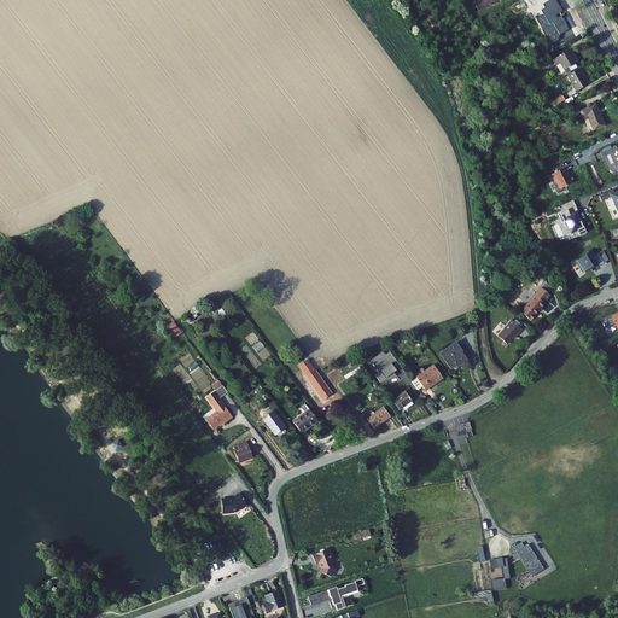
[(535,18),(549,45),(559,40),(560,34),(570,29),(554,0),(549,0),(542,5),(544,7),(541,10),(543,13),(535,18)]
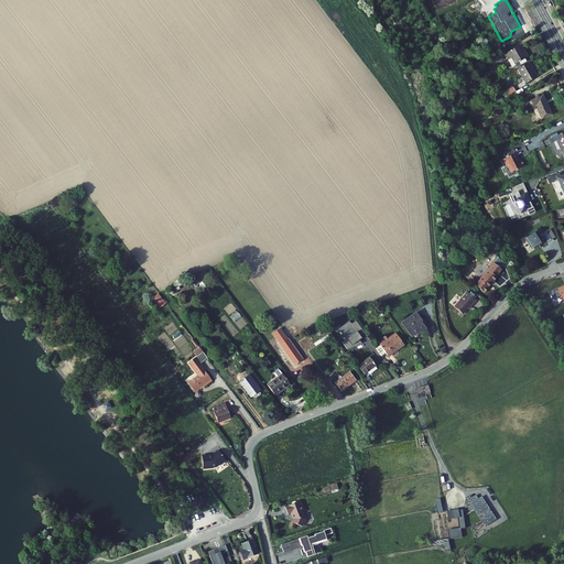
[(517,44),(500,54),(503,60),(508,57),(512,64),(523,57),(525,54),(523,50),(520,51),(517,44)]
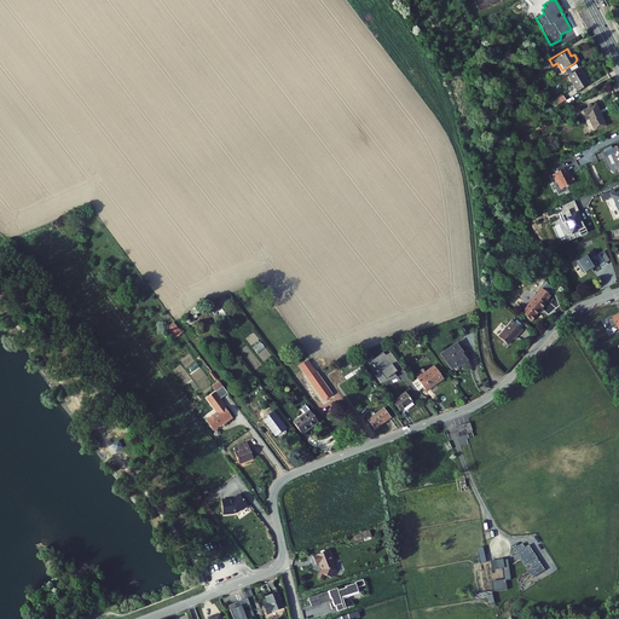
[(579,69),(566,76),(576,93),(588,86),(583,77),(584,77),(579,69)]
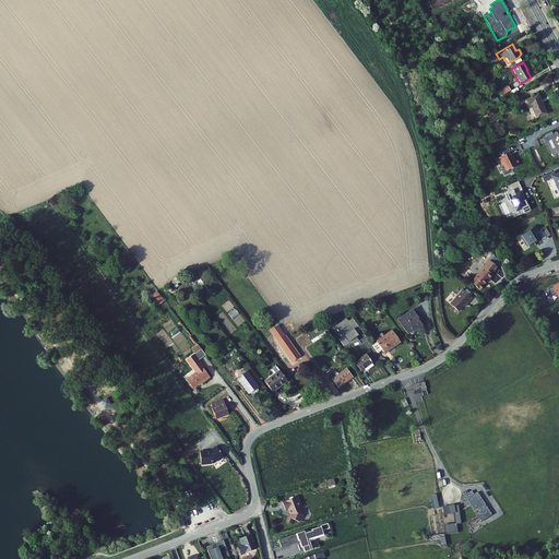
[(538,93),(526,99),(530,105),(533,103),(539,116),(548,111),(538,93)]
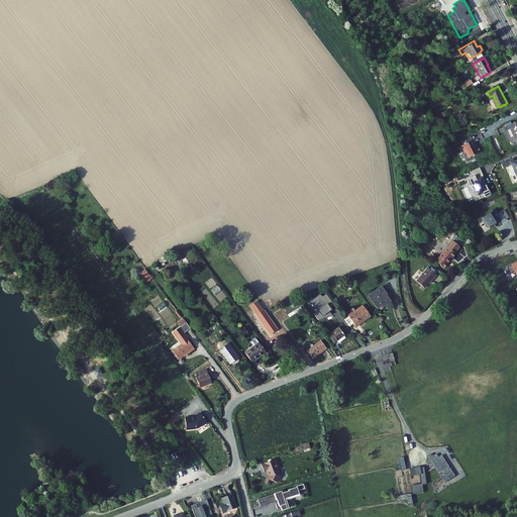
[(478,146),(477,144),(477,143),(475,139),(463,144),(467,151),(468,151),(470,154),(473,156),(483,150),(480,145),(478,146)]
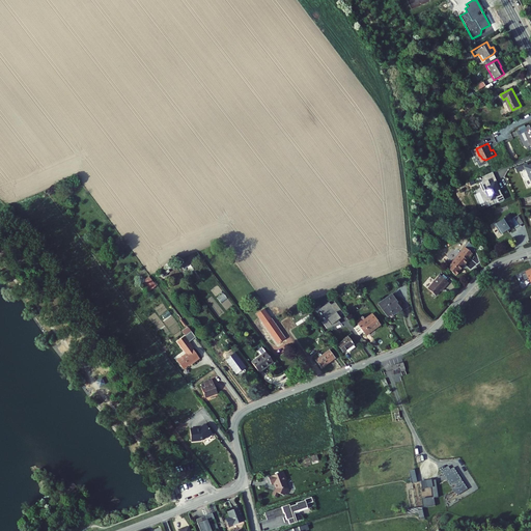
[(497,180),(493,173),(483,177),(484,180),(480,183),(483,191),(485,190),(487,195),(490,194),(492,199),(494,198),(496,202),(504,199),(499,189),(498,190),(497,187),(495,182),(497,180)]
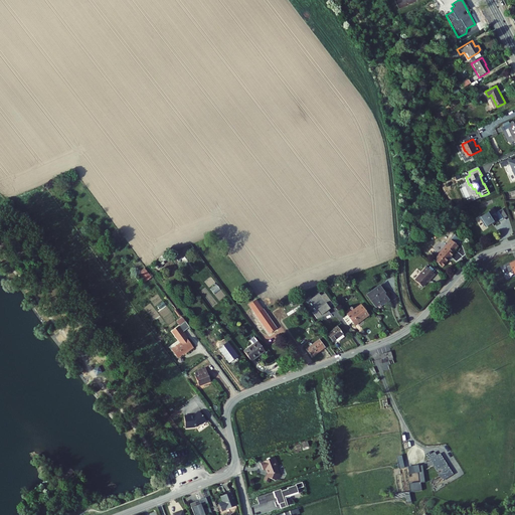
[(492,209),(480,218),(486,227),(493,221),(492,220),(497,217),(500,222),(505,218),(499,210),(495,213),(492,209)]
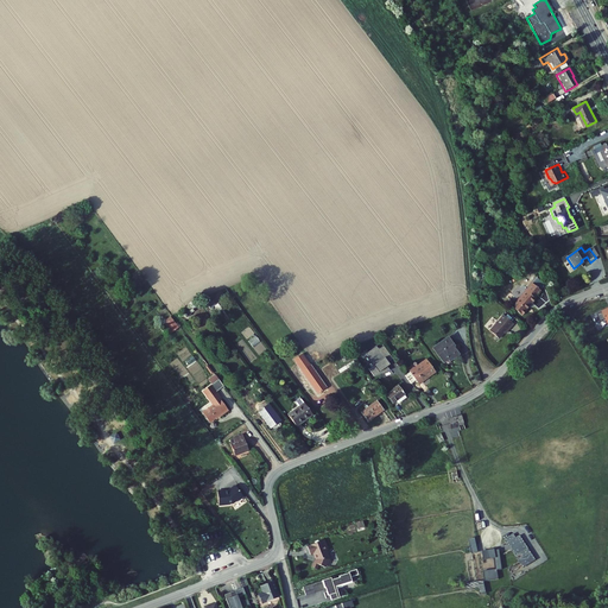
[(531,285),(514,304),(523,311),(533,299),(534,301),(540,293),(531,285)]
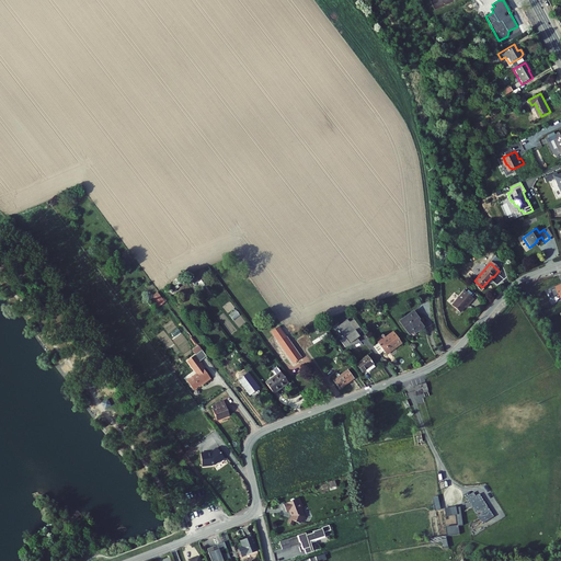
[(559,299),(560,298),(560,285),(560,286),(549,292),(552,298),(557,296),(559,299)]
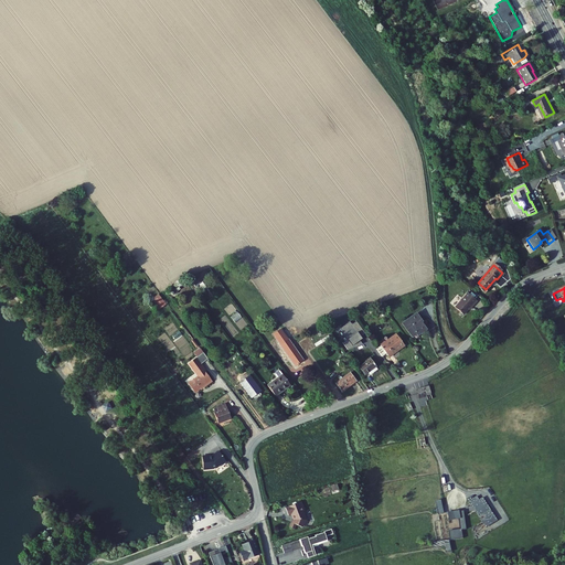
[(469,290),(456,306),(464,312),(473,301),(475,302),(479,298),(469,290)]
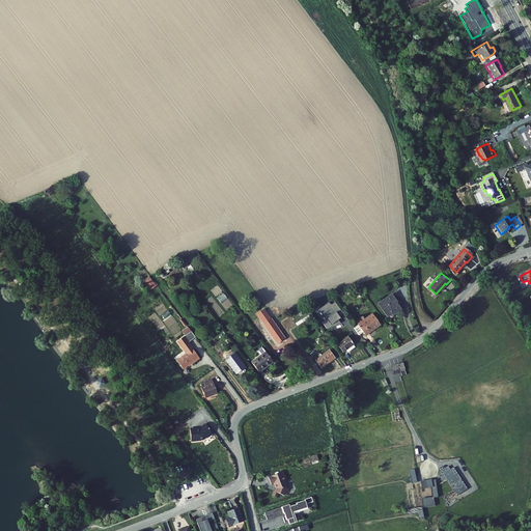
[(149,291),(157,286),(150,276),(142,281),(149,291)]
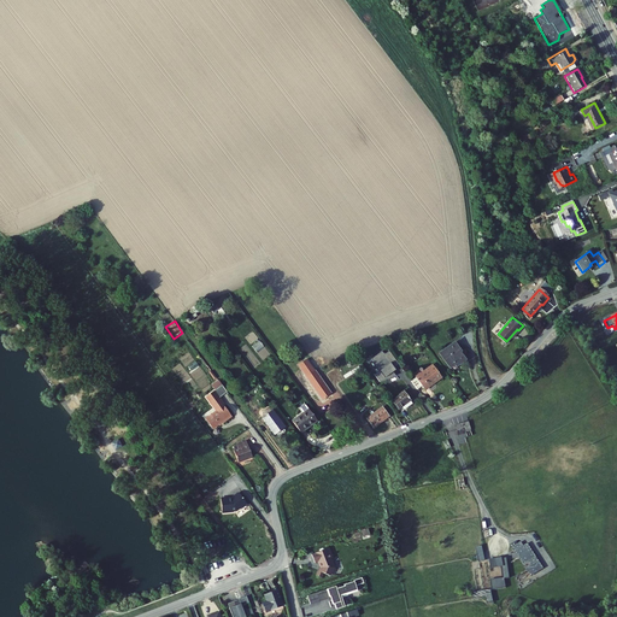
[(457,342),(441,353),(451,368),(456,364),(458,366),(466,360),(460,353),(463,352),(457,342)]
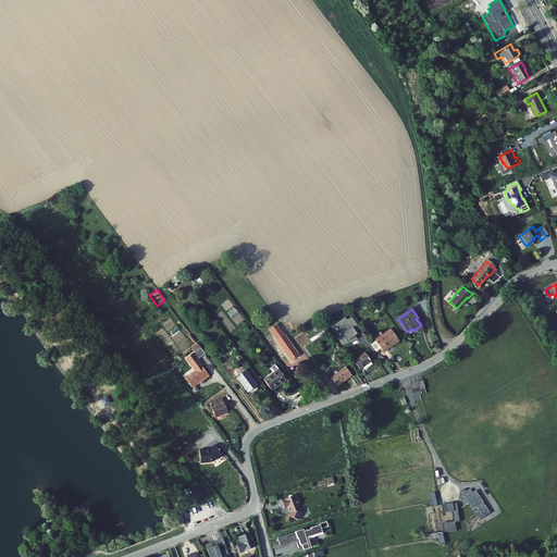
[(348,320),(346,317),(337,323),(344,333),(338,337),(343,344),(358,339),(356,335),(354,333),(356,332),(355,331),(359,327),(351,317),(348,320)]
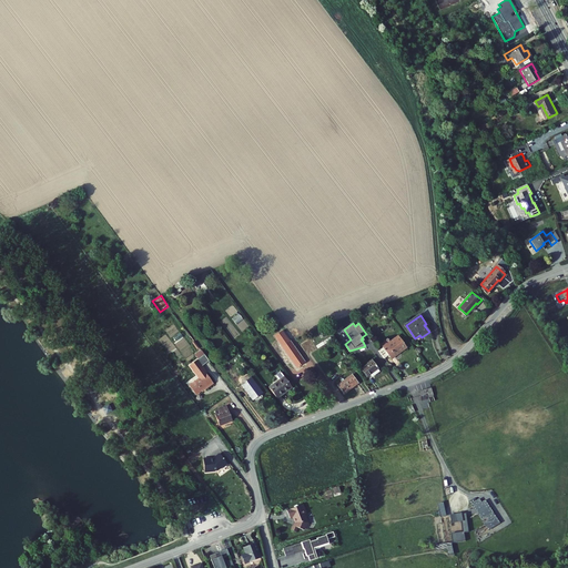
[(284,331),(277,335),(285,345),(284,346),(298,366),(307,359),(292,340),(291,341),(284,331)]
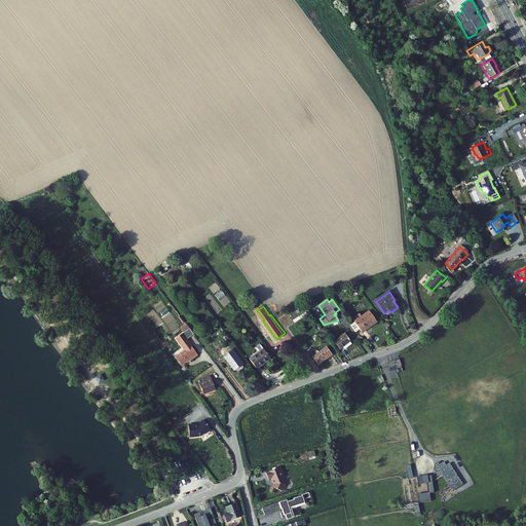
[(381,318),(376,311),(372,313),(370,310),(355,322),(363,332),(381,318)]
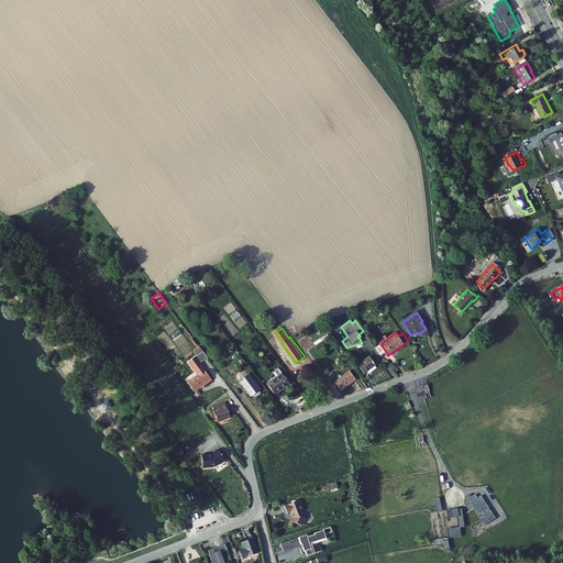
[(199,375),(188,383),(196,392),(203,386),(205,386),(212,381),(205,370),(206,370),(201,363),(207,357),(202,351),(189,362),(194,368),(199,375)]
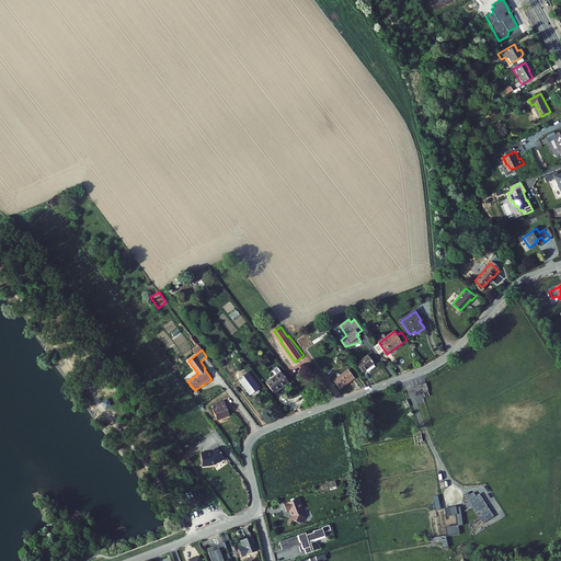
[(369,355),(356,364),(363,373),(375,364),(369,355)]
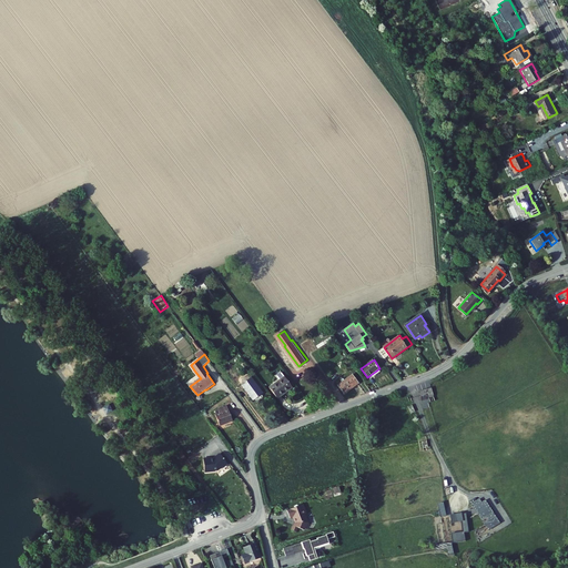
[(350,376),(336,386),(342,395),(356,385),(350,376)]
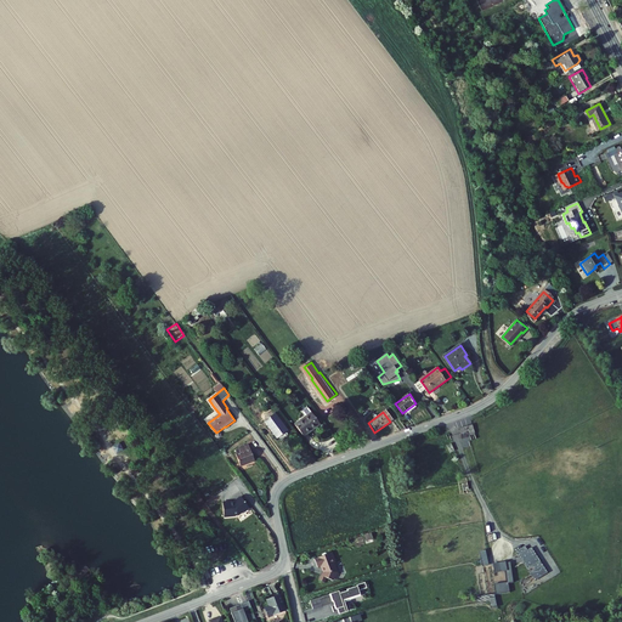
[(275,413),(264,422),(277,439),(288,431),(275,413)]
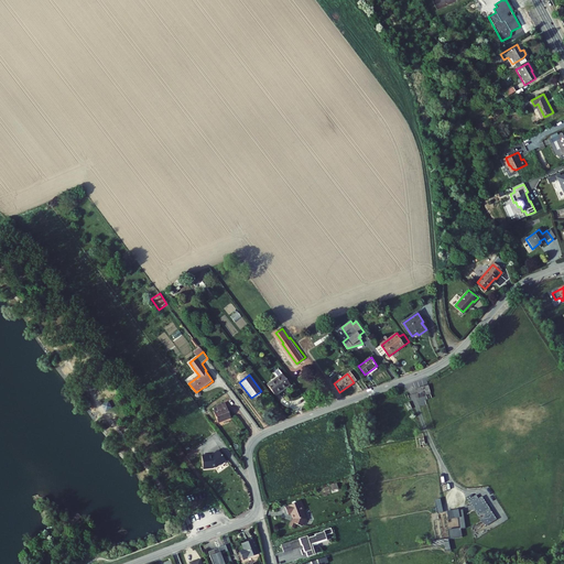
[(283,375),(268,386),(275,396),(291,384),(283,375)]
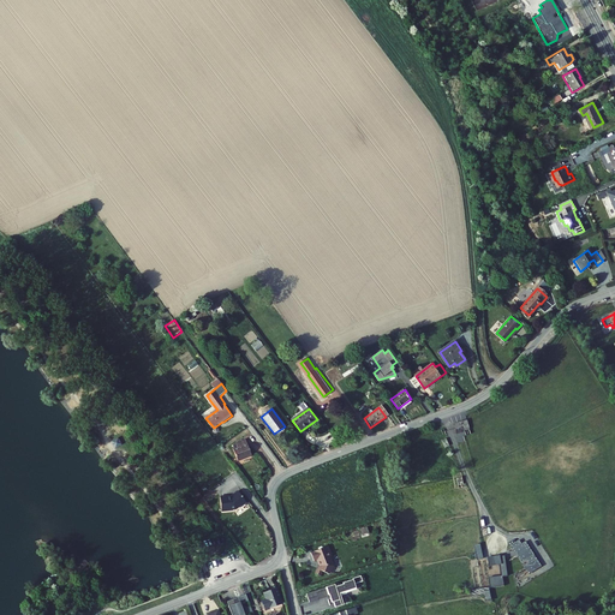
[(466,422),(453,425),(455,434),(469,430),(466,422)]
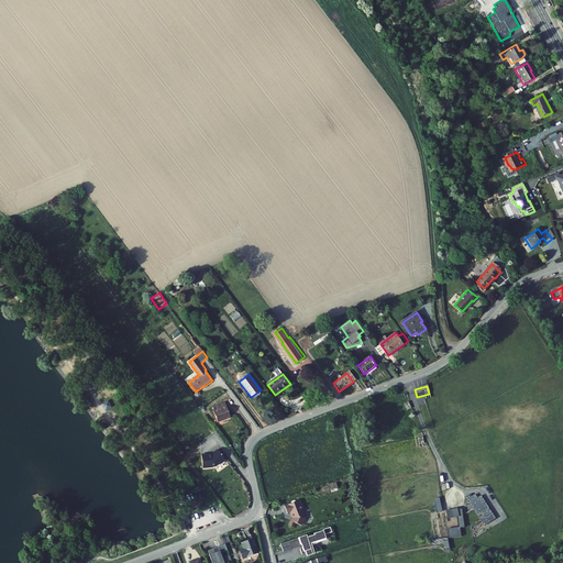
[(102,405),(106,410),(112,407),(109,400),(102,405)]
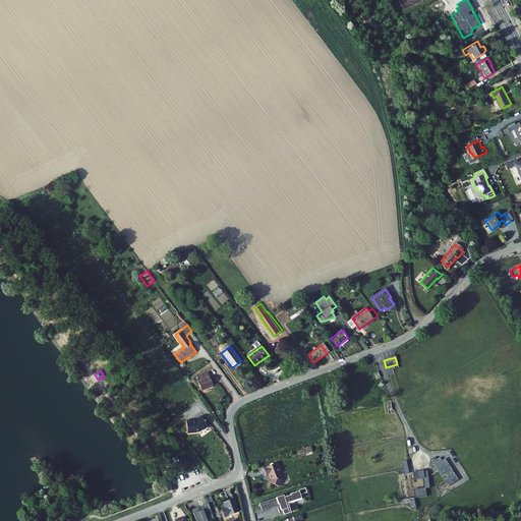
[(201,379),(197,381),(203,391),(214,386),(208,371),(199,375),(201,379)]
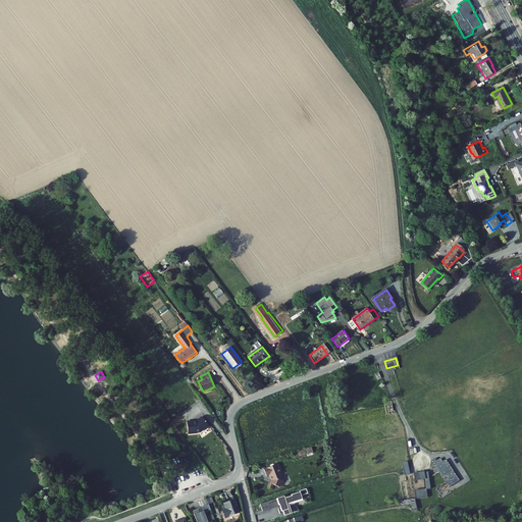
[(205,429),(199,420),(194,423),(195,423),(194,424),(191,424),(190,423),(183,424),(185,436),(194,435),(194,434),(197,433),(200,431),(201,432),(205,429)]
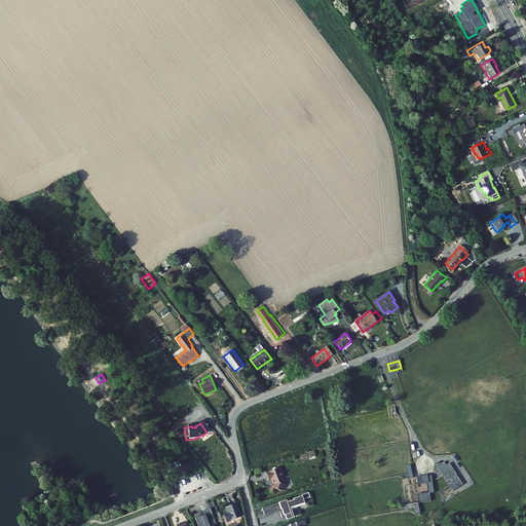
[(461,480),(450,462),(440,468),(450,486),(461,480)]
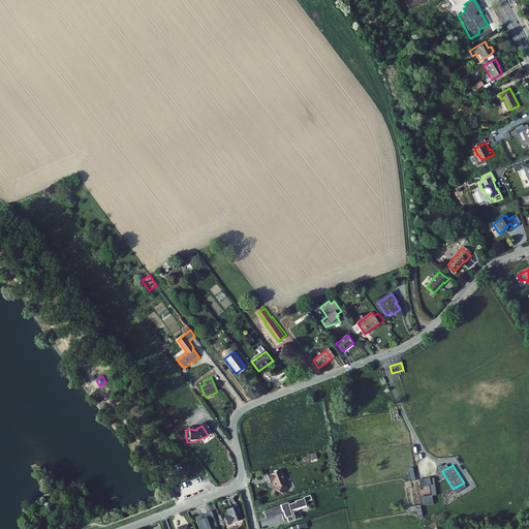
[(278,489),(282,491),(284,491),(286,485),(284,476),(286,476),(283,467),(268,472),(271,480),(275,478),(276,484),(275,487),(273,487),(271,491),(276,493),(278,489)]
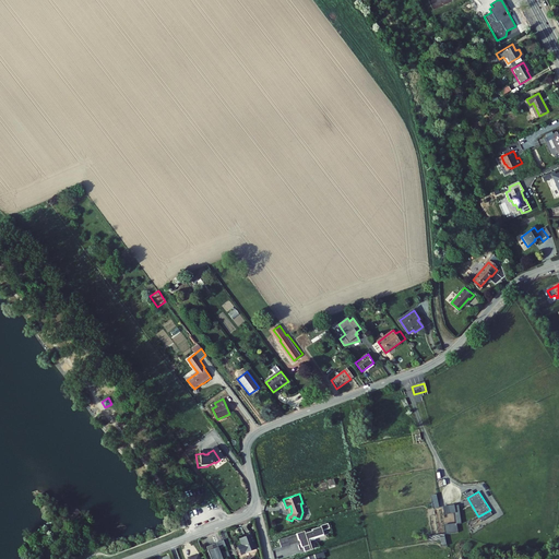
[(455,523),(444,525),(445,534),(458,533),(458,524),(461,523),(459,506),(454,506),(455,512),(454,512),(455,523)]
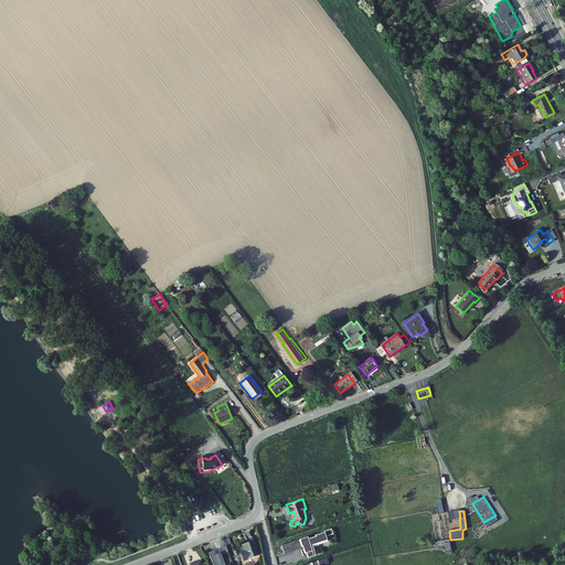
[(332,533),(331,528),(323,530),(323,531),(315,533),(315,534),(315,536),(308,539),(307,536),(307,535),(298,537),(300,544),(302,544),(305,551),(306,551),(308,555),(315,554),(311,544),(318,543),(317,541),(326,539),(324,535),(332,533)]
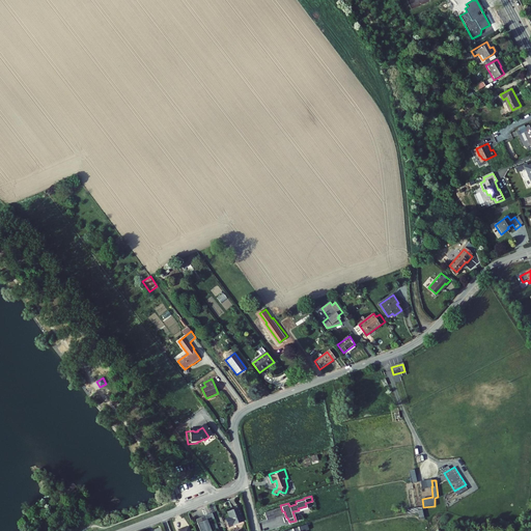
[(227,515),(230,524),(244,518),(239,505),(229,509),(231,514),(227,515)]
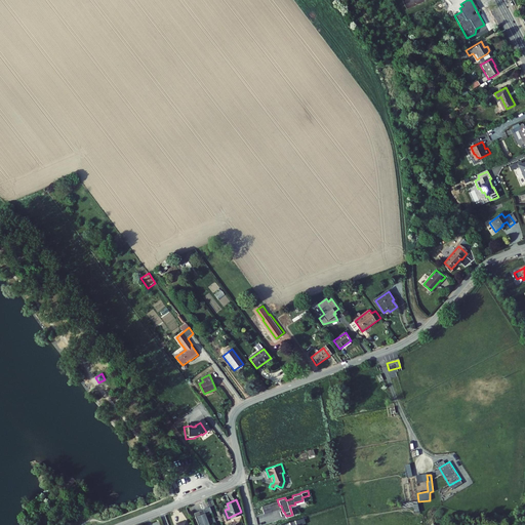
[(270,501),(261,503),(264,512),(272,509),(270,501)]
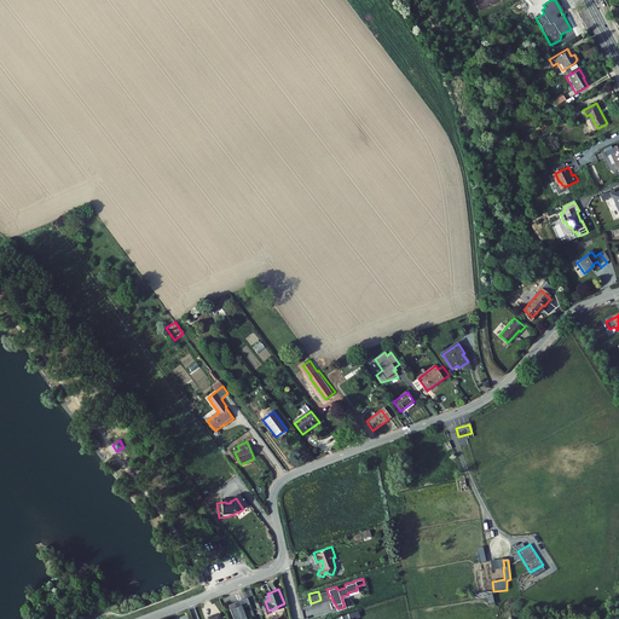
[(243,603),(242,597),(230,601),(233,612),(235,612),(237,618),(243,617),(248,615),(248,614),(255,612),(254,606),(246,609),(243,603)]
